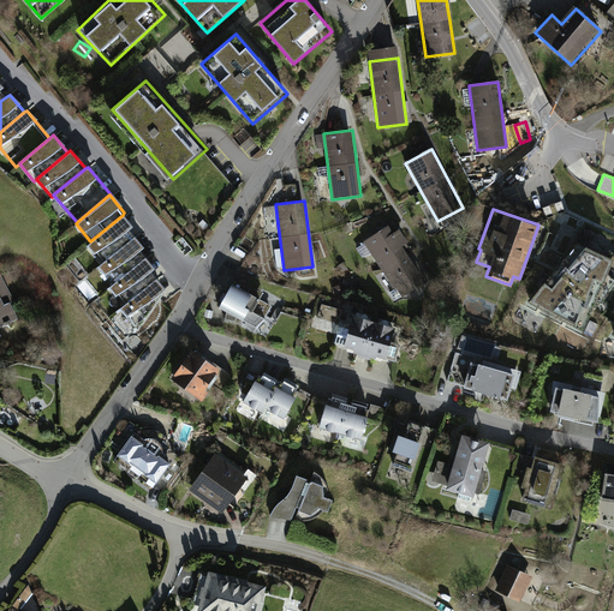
[(88,243),(103,261),(133,235),(137,232),(123,215),(90,241),(88,243)]
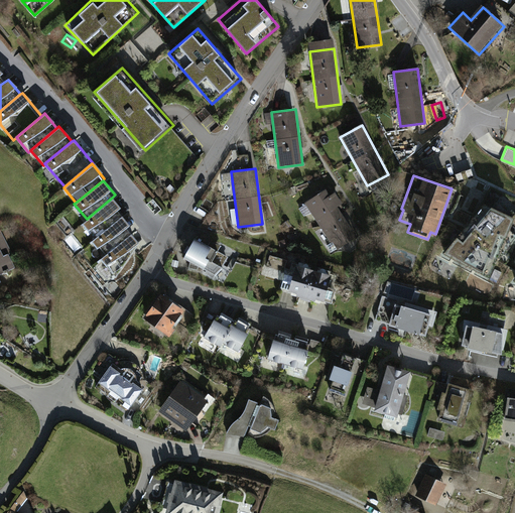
[(326,189),(305,203),(336,249),(356,236),(326,189)]
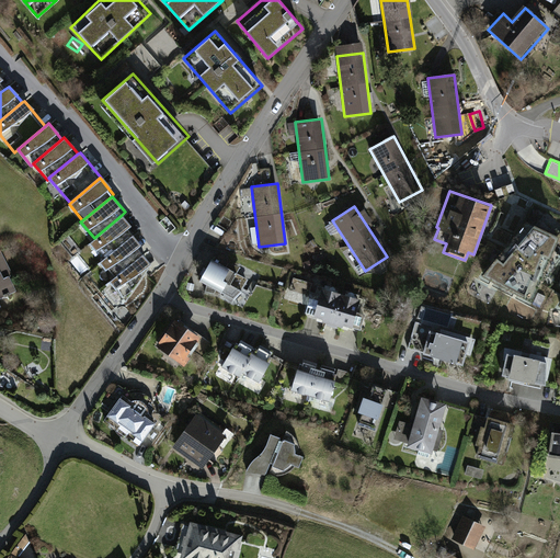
[(91,240),(105,257),(133,234),(136,230),(122,215),(94,238),(91,240)]
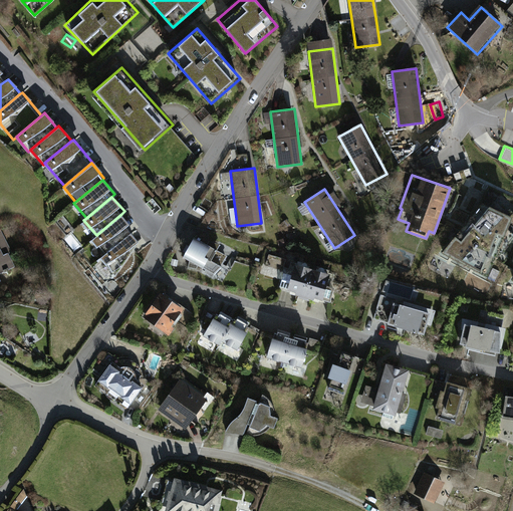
[(510,216),(482,202),(442,251),(487,276),(510,216)]
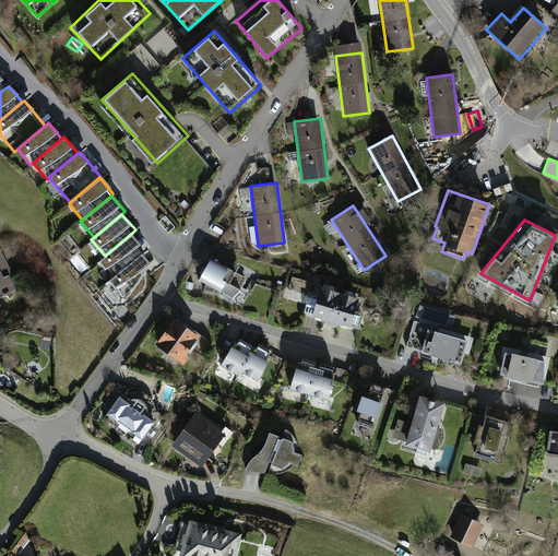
[(101,259),(115,274),(142,251),(145,249),(132,233),(105,256),(101,259)]
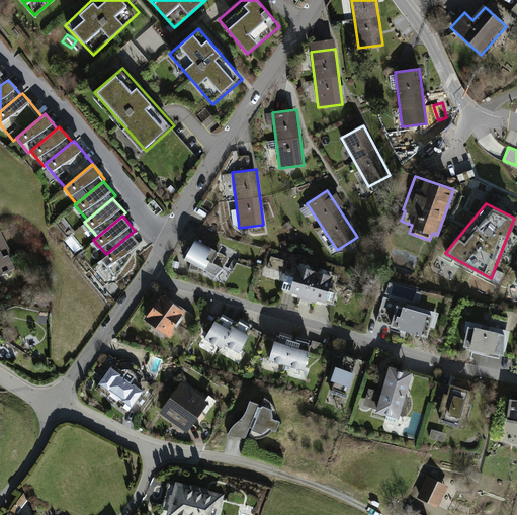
[(0,271),(17,263),(0,230),(0,271)]
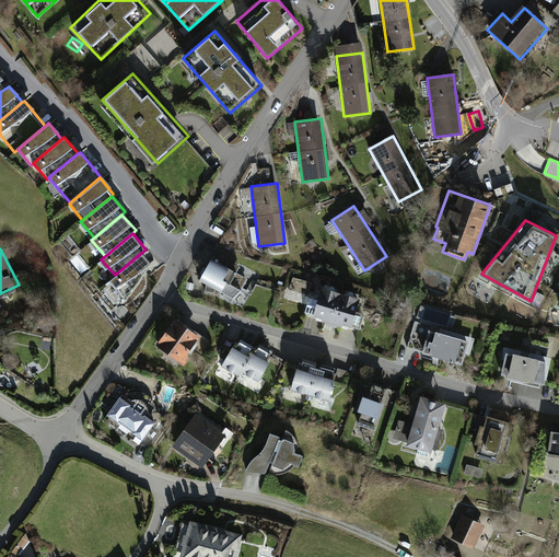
[(112,278),(126,297),(150,262),(142,252),(115,275),(112,278)]
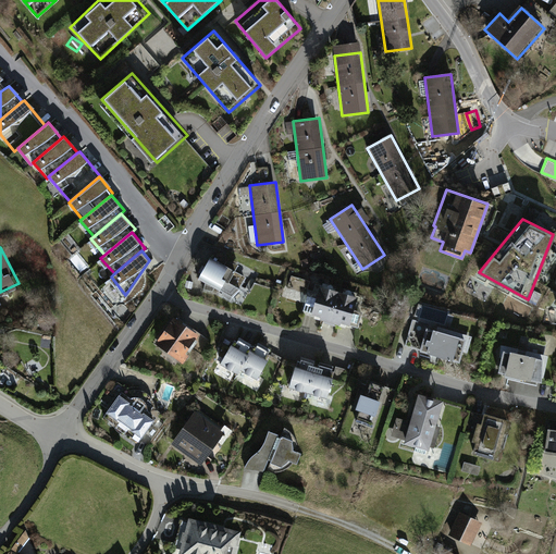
[(208,255),(196,278),(231,296),(238,287),(245,274),(208,255)]
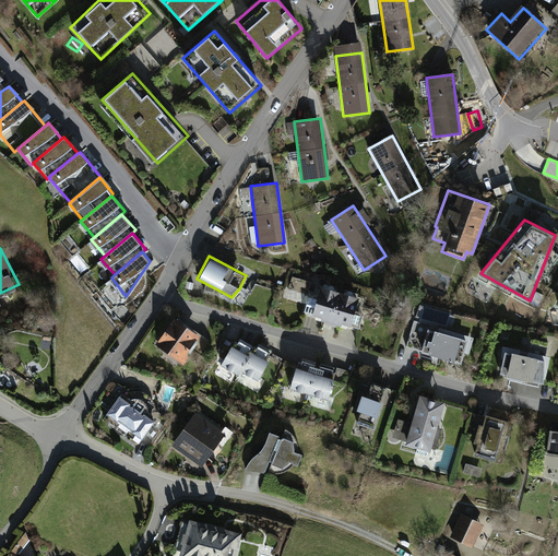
[(358,298),(318,284),(307,317),(347,330),(358,298)]
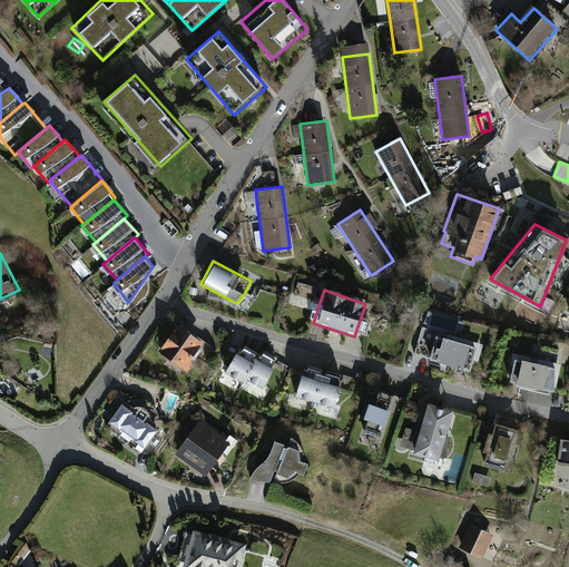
[(207,343),(179,323),(157,353),(185,374),(207,343)]
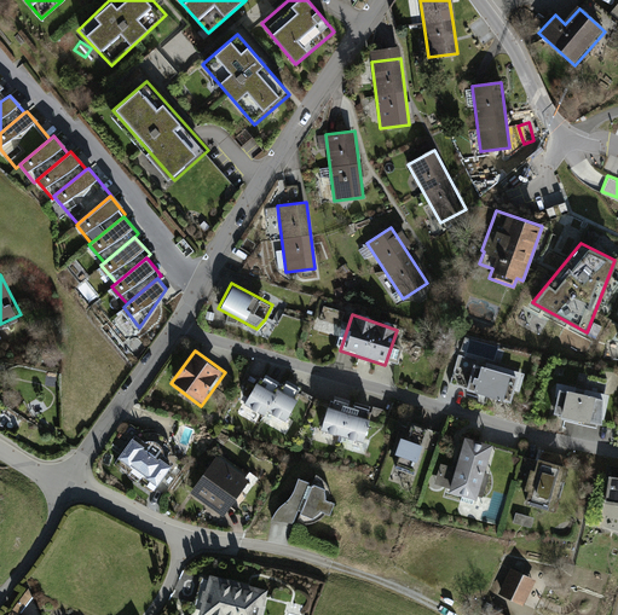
[(520,375),(460,357),(449,392),(509,410),(520,375)]
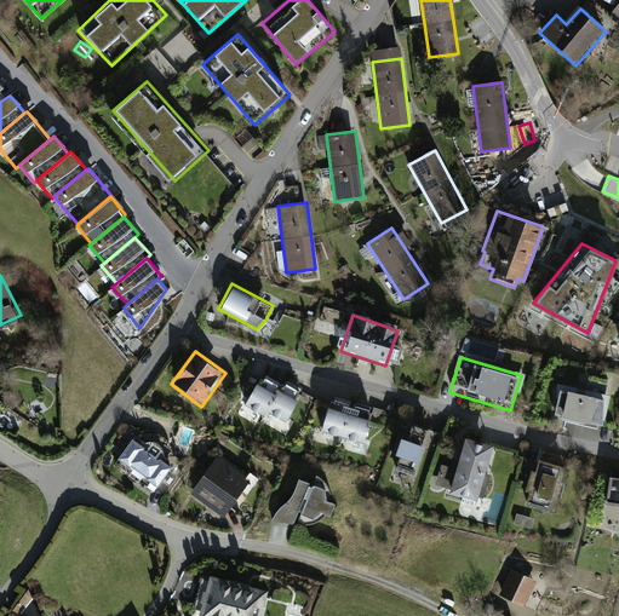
[(303,396),(265,374),(244,413),(281,435),(303,396)]
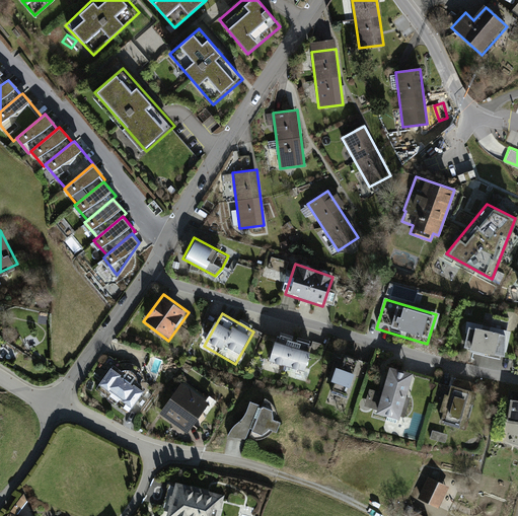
[(513,336),(467,324),(462,350),(507,361),(513,336)]
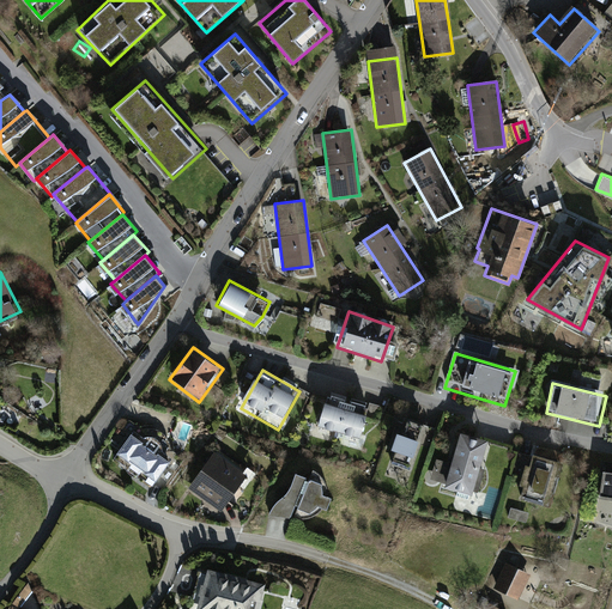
[(373,403),(328,390),(317,427),(361,440),(373,403)]
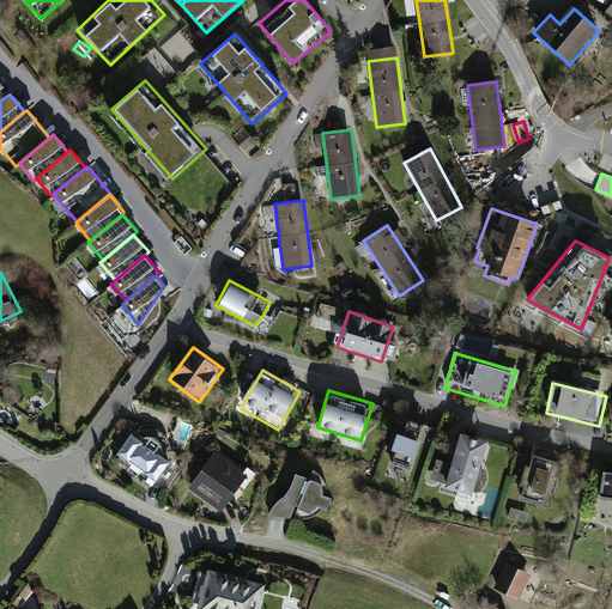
[(429,425),(403,416),(389,457),(416,466),(429,425)]
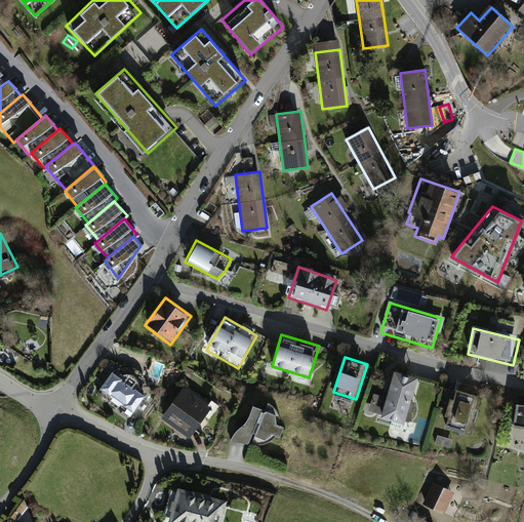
[(148,396),(112,370),(97,390),(133,415),(148,396)]
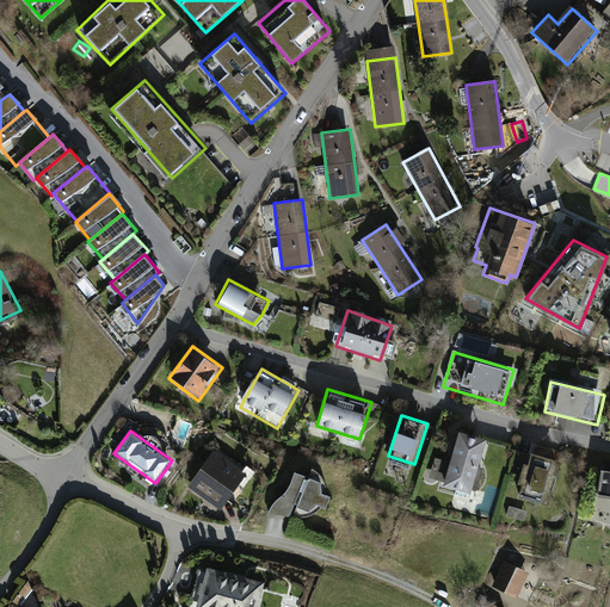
[(486,438),(457,431),(442,483),(470,493),(486,438)]
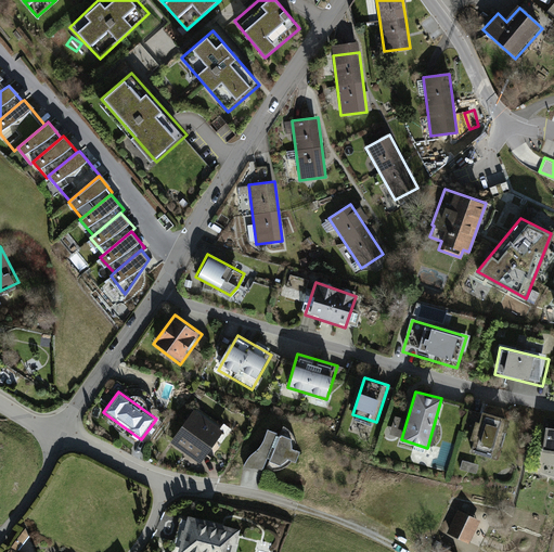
[(203,462),(226,432),(197,410),(175,440),(203,462)]
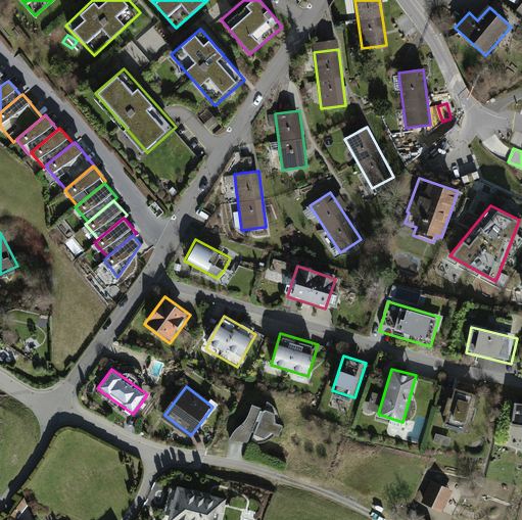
[(478,396),(455,390),(443,428),(468,435),(478,396)]
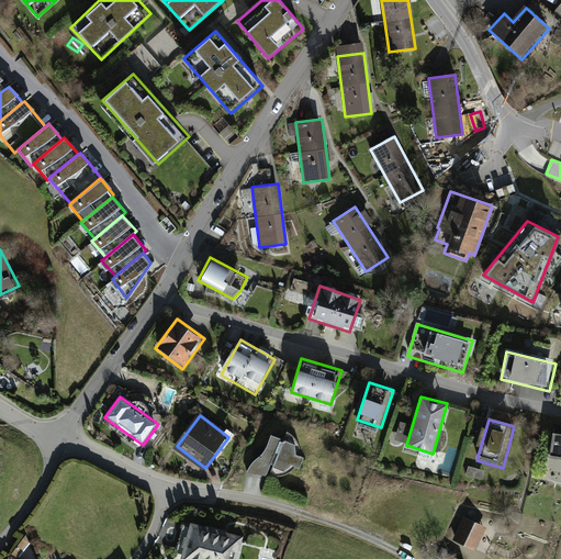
[(560,433),(553,432),(550,458),(560,459),(560,433)]
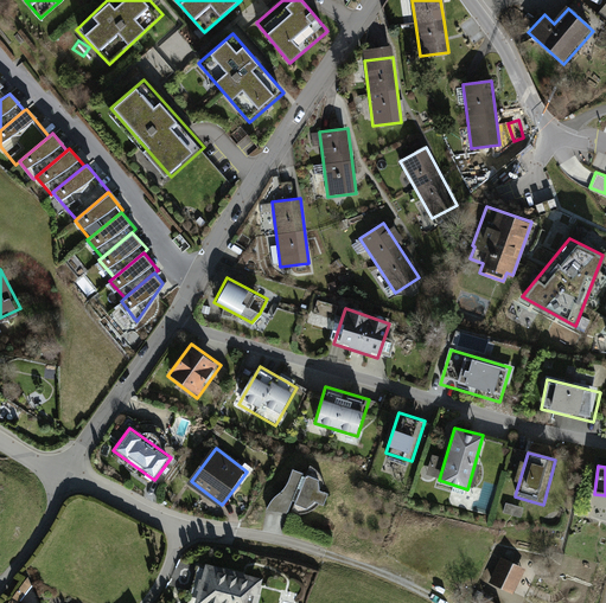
[(305,472),(289,468),(289,480),(276,495),(269,502),(269,513),(293,517),(298,507),(311,510),(321,510),(329,499),(326,488),(318,478),(305,472)]
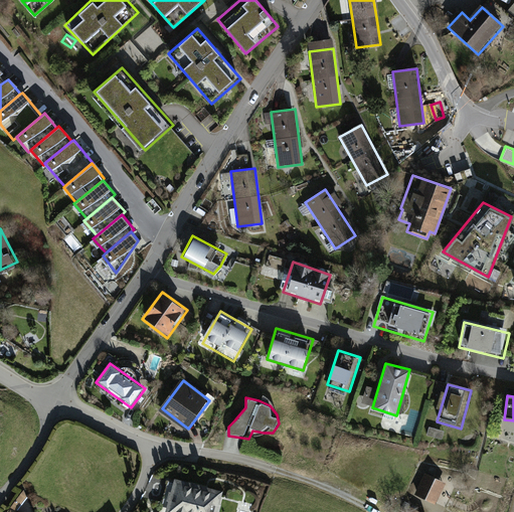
[(445,482),(425,475),(415,498),(435,506),(445,482)]
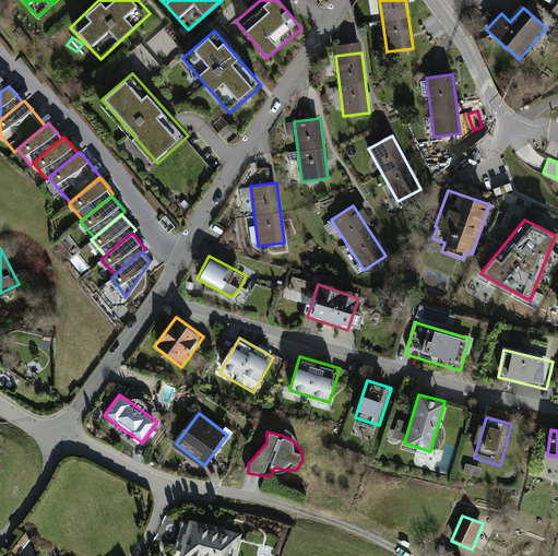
[(235,555),(241,533),(191,520),(181,555),(235,555)]
